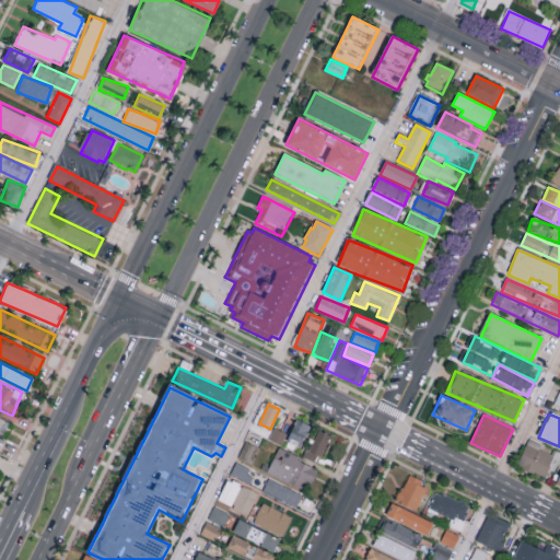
[(0,432),(4,434),(10,422),(0,417),(0,432)]
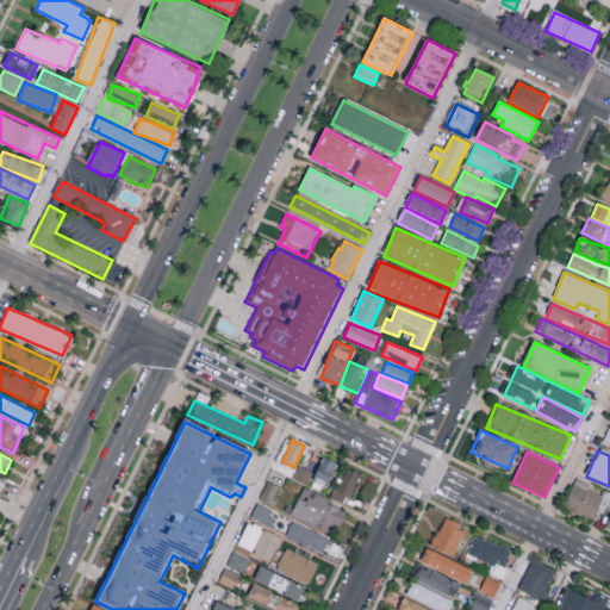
[(338,462),(323,456),(312,479),(328,486),(338,462)]
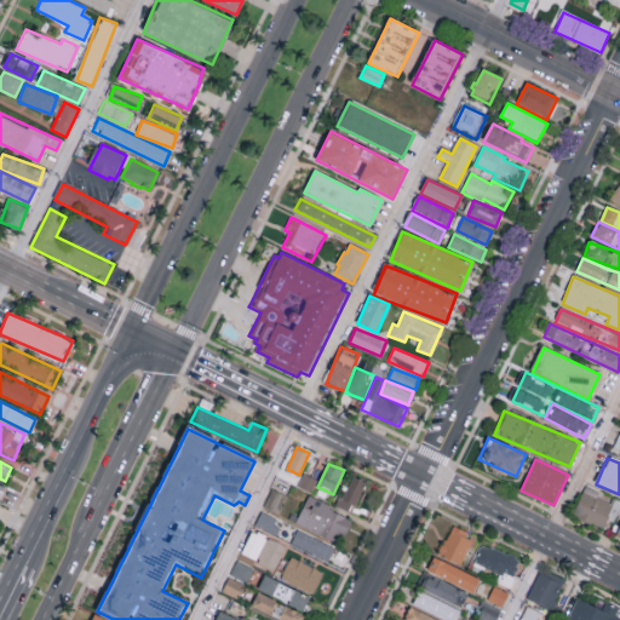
[(297,484),(311,492),(317,478),(303,472),(297,484)]
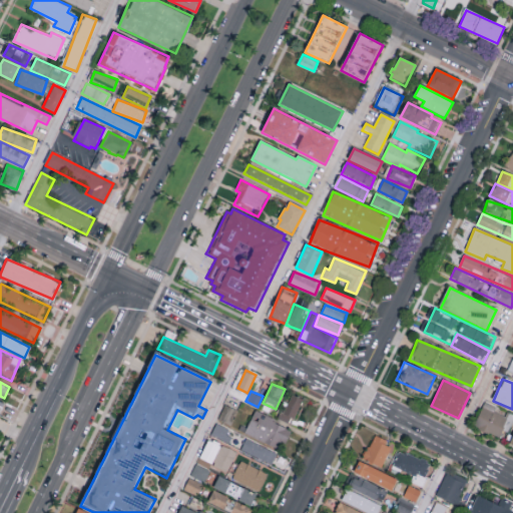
[(303,398),(291,393),(280,418),(292,424),(303,398)]
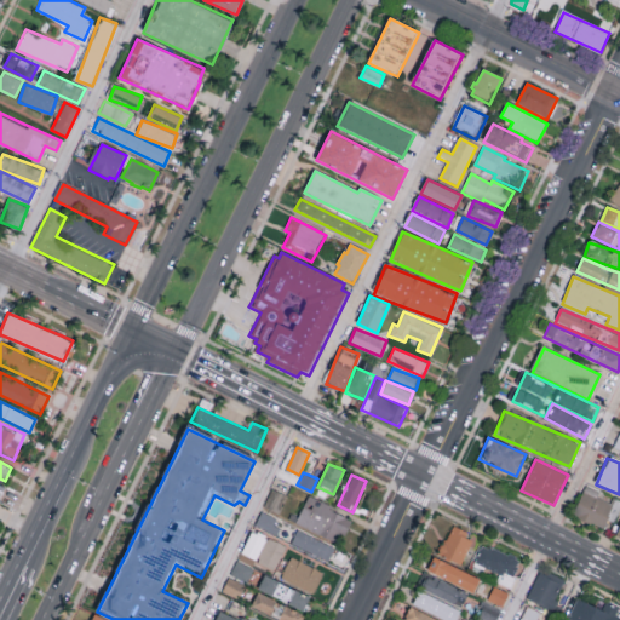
[(619,503),(619,500),(613,498),(610,503),(597,497),(600,491),(585,484),(573,516),(608,530),(619,503)]
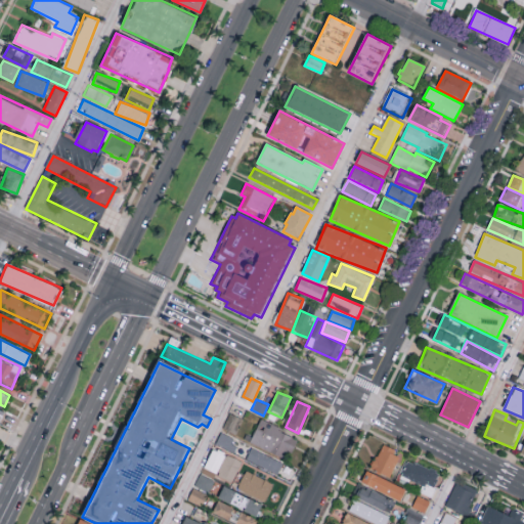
[(242,418),(229,412),(222,428),(234,433),(242,418)]
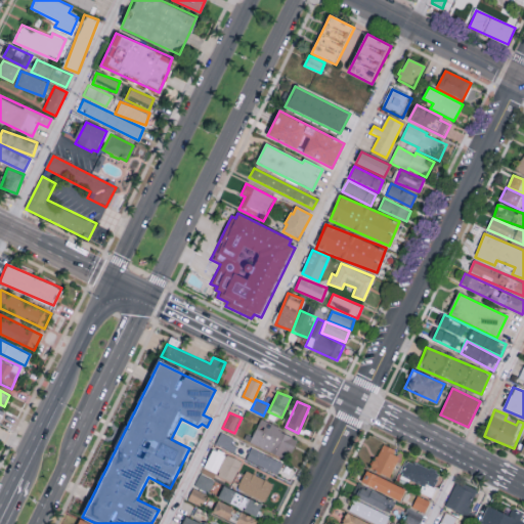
[(249,442),(282,457),(286,450),(292,453),(299,438),(260,420),(249,442)]
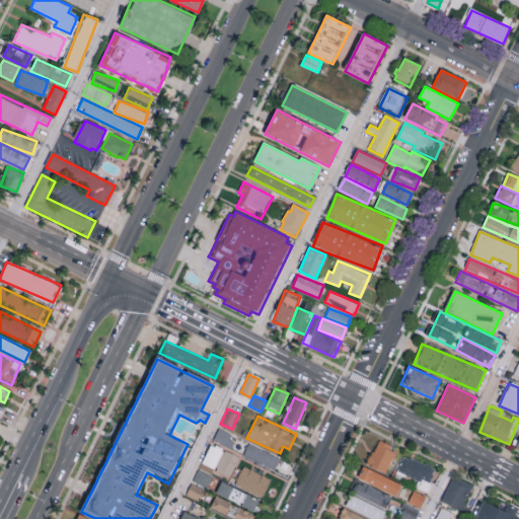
[(231,447),(236,436),(218,428),(214,439),(231,447)]
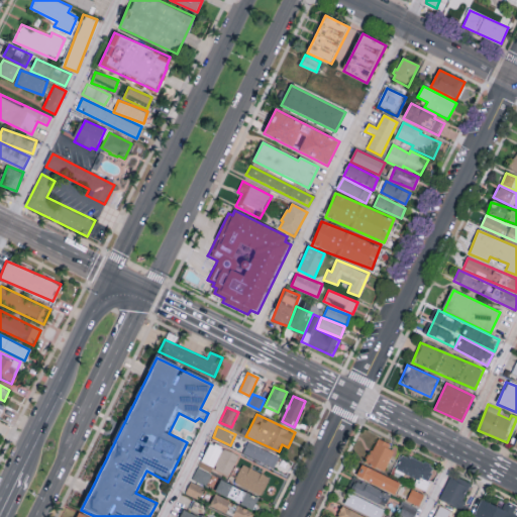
[(384,471),(395,447),(377,438),(366,461),(384,471)]
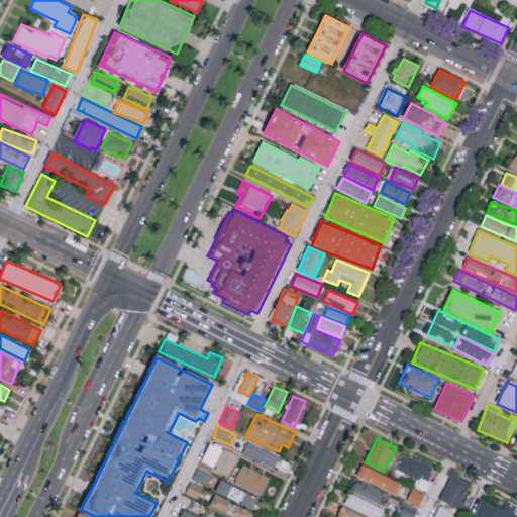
[(228,476),(238,456),(211,441),(200,460),(228,476)]
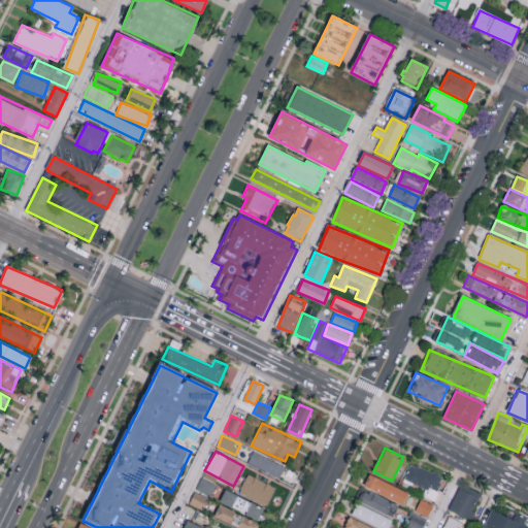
[(248,462),(279,477),(286,466),(254,451),(248,462)]
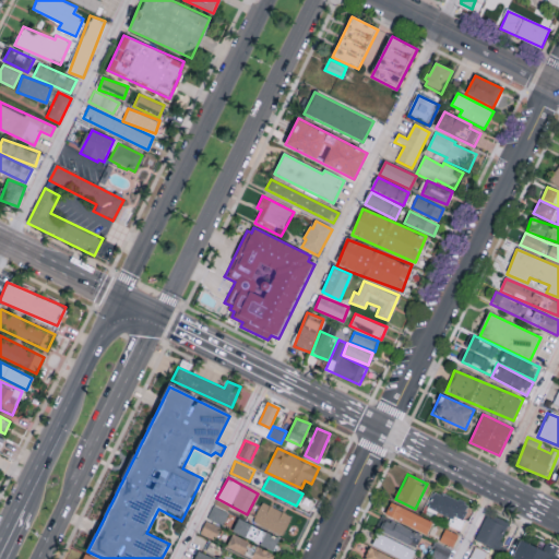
[(468,504),(435,489),(427,507),(461,522),(468,504)]
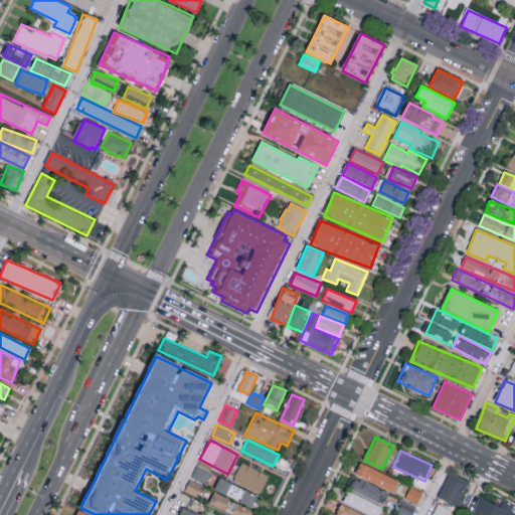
[(260,493),(269,475),(241,462),(232,480),(260,493)]
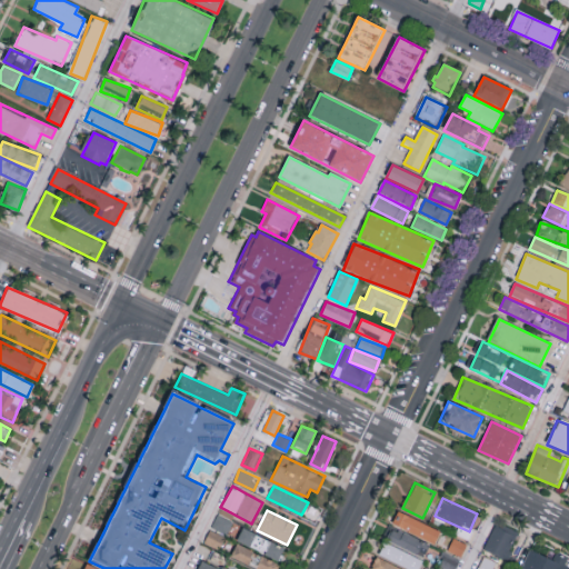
[(440,530),(397,511),(391,525),(436,542),(440,530)]
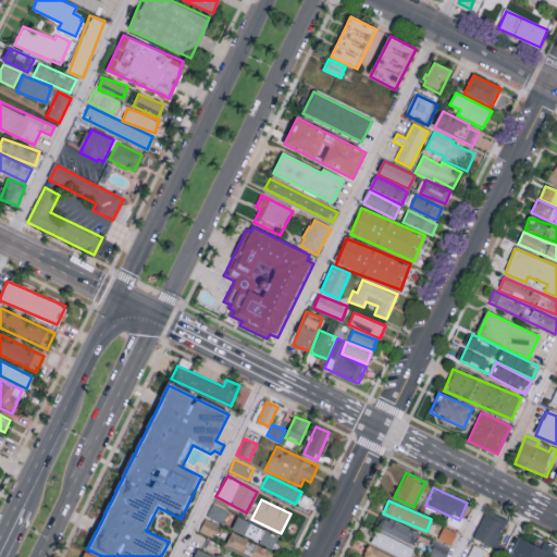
[(207,516),(223,522),(227,509),(211,504),(207,516)]
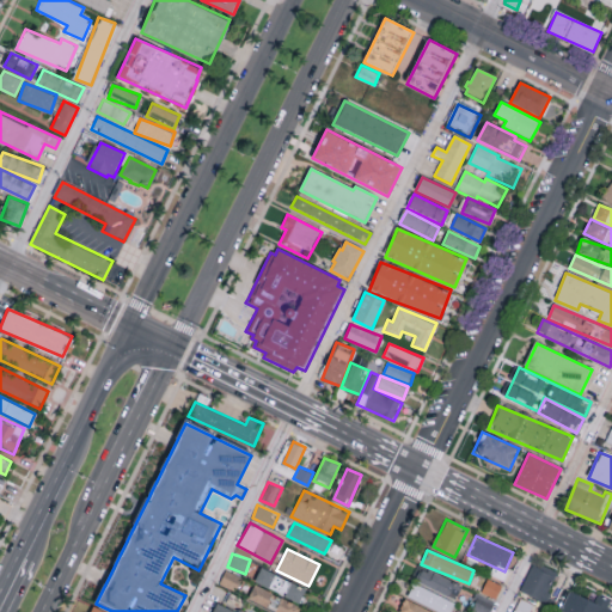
[(545,601),(558,570),(533,560),(520,591),(545,601)]
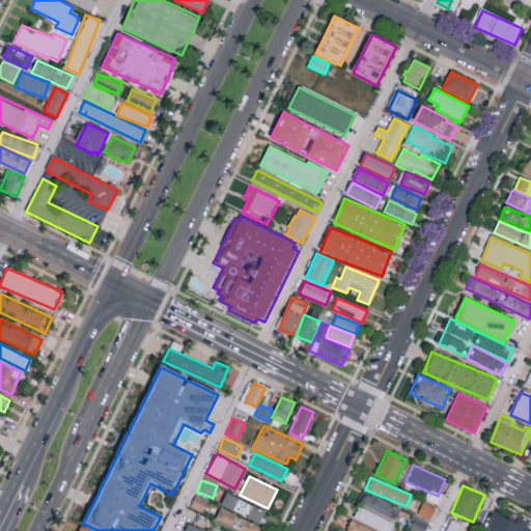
[(400,508),(366,492),(361,504),(395,521),(400,508)]
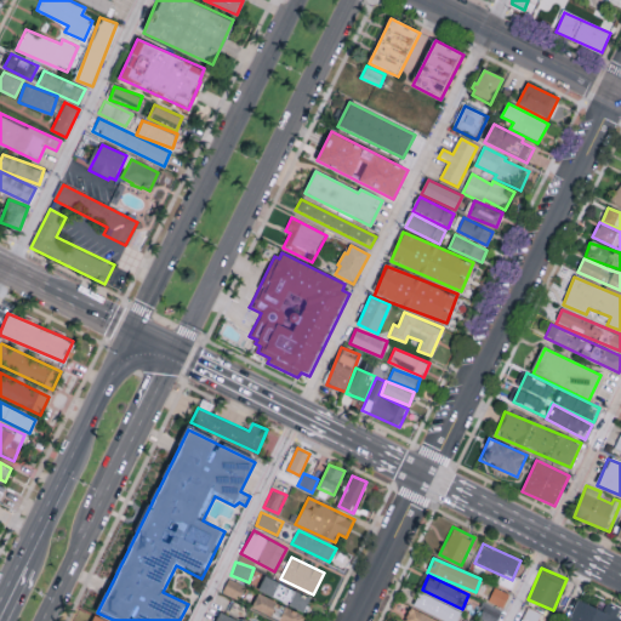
[(257,591),(305,611),(311,597),(263,576),(257,591)]
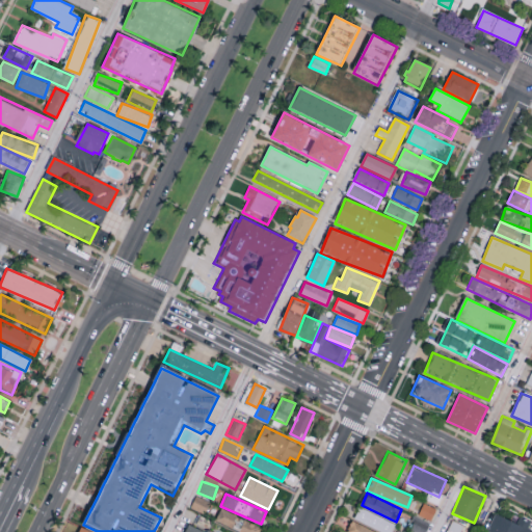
[(205,512),(209,500),(195,496),(191,507),(205,512)]
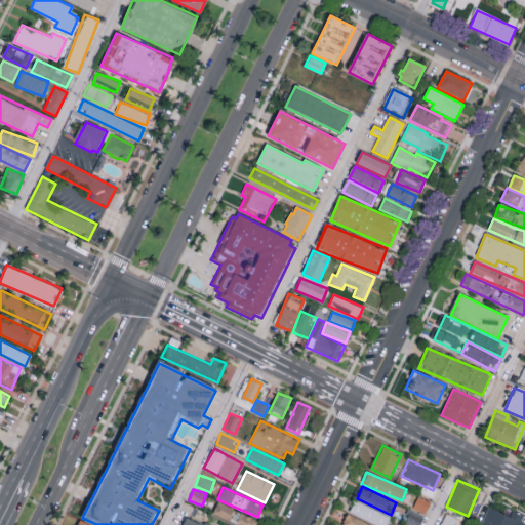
[(412,507),(426,513),(431,501),(417,495),(412,507)]
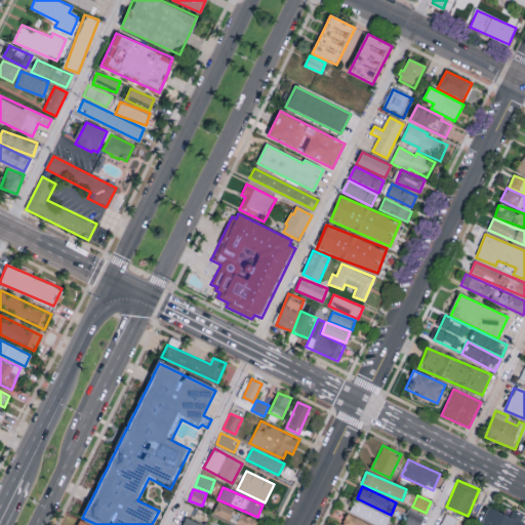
[(376,524),(387,524),(391,517),(354,500),(349,512),(376,524)]
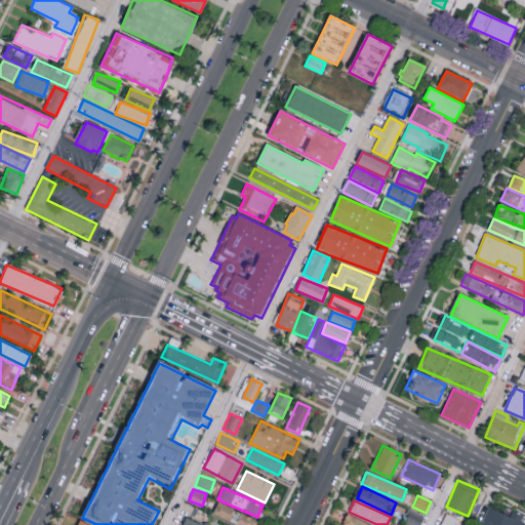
[(524,524),(524,521),(521,520),(524,514),(513,509),(510,516),(489,506),(480,524),(481,524),(524,524)]
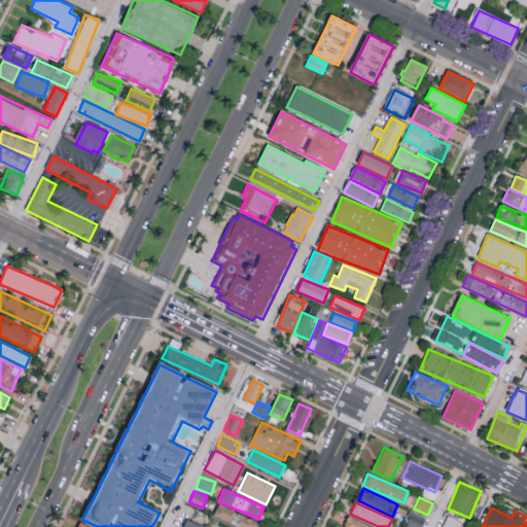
[(420,526),(421,526),(425,516),(410,512),(407,524),(420,526)]
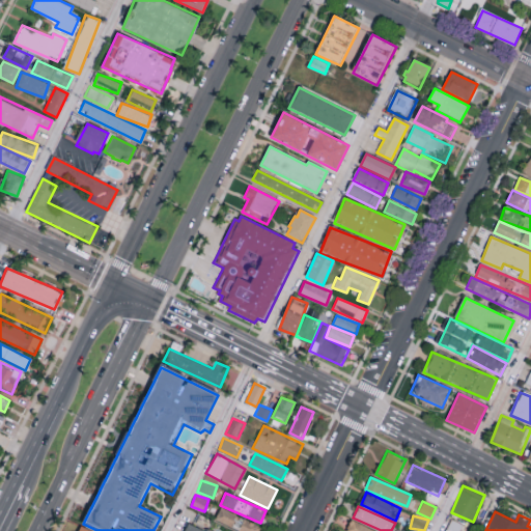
[(238,529),(240,530),(258,530),(261,527),(244,518),(238,529)]
